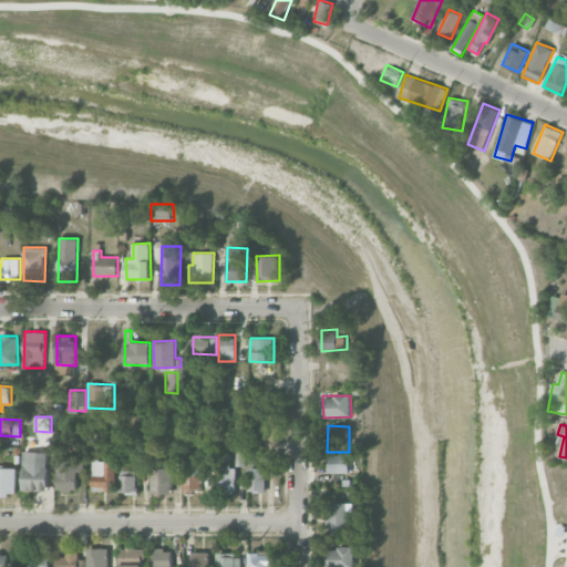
[(88,453),(96,453),(98,428),(88,428),(88,453)]
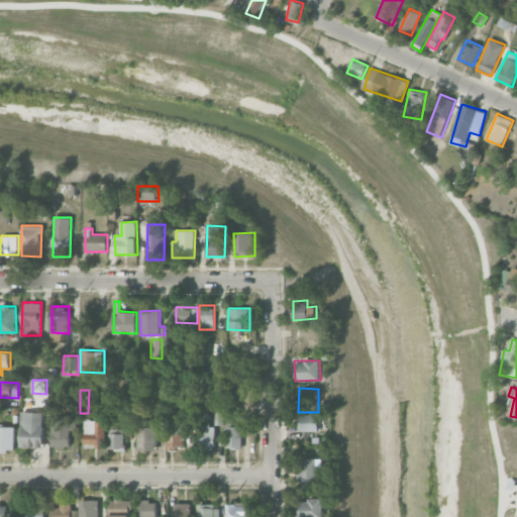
[(236,402),(228,402),(229,418),(242,418),(241,412),(237,412),(236,402)]
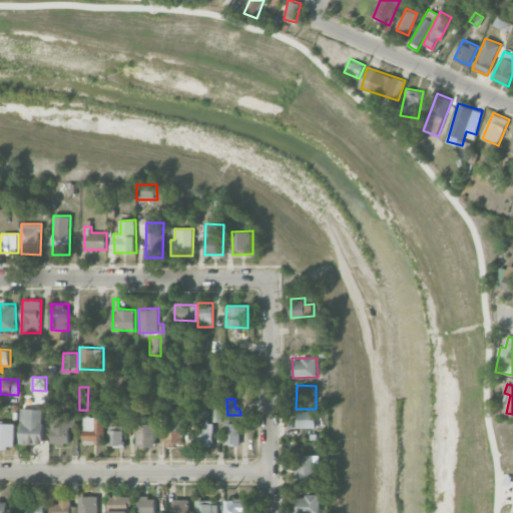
[(43,444),(44,409),(21,408),(20,444),(43,444)]
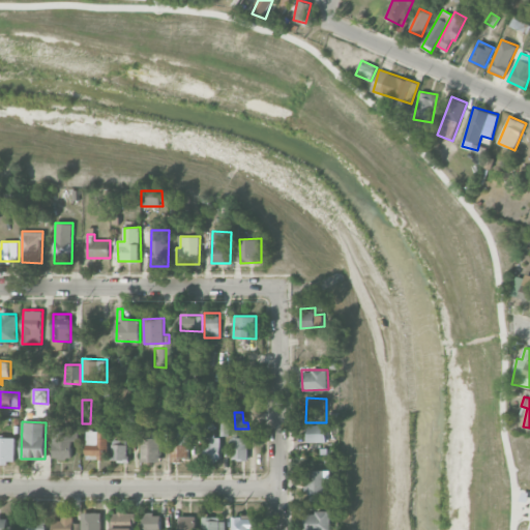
[(326,424),(307,424),(307,442),(327,442),(326,424)]
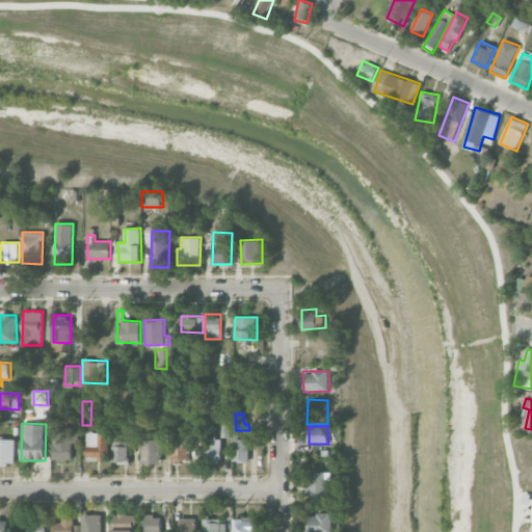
[(53,460),(73,460),(73,443),(78,443),(79,428),(53,428),(53,460)]
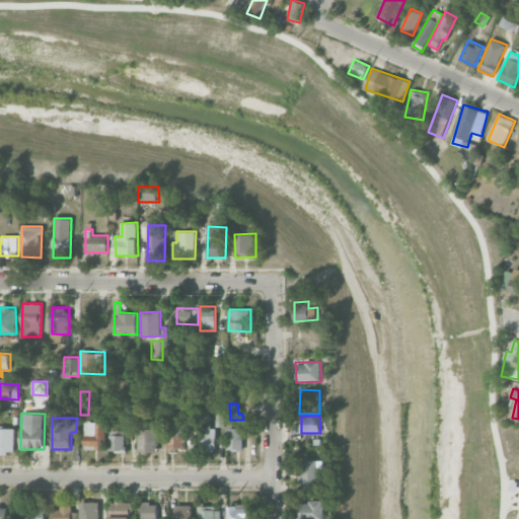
[(157,421),(138,422),(139,452),(158,451),(157,421)]
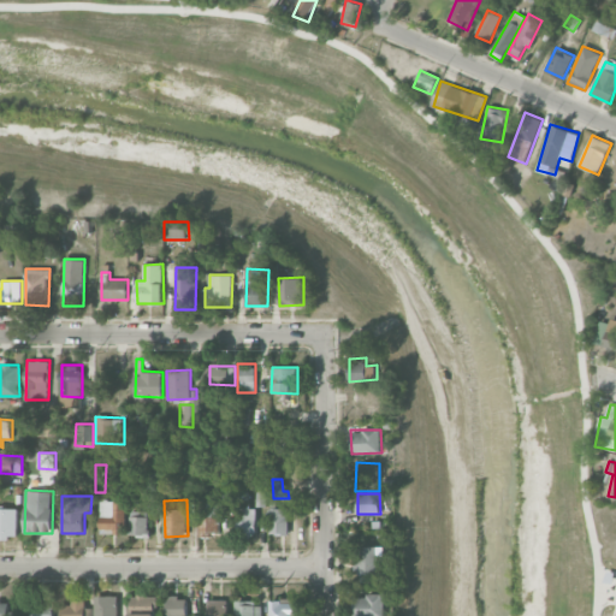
[(101,532),(126,531),(125,501),(100,501),(101,532)]
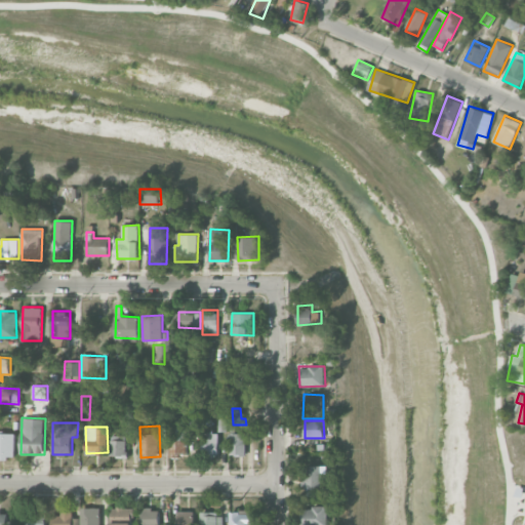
[(170,429),(171,456),(189,455),(188,429),(170,429)]
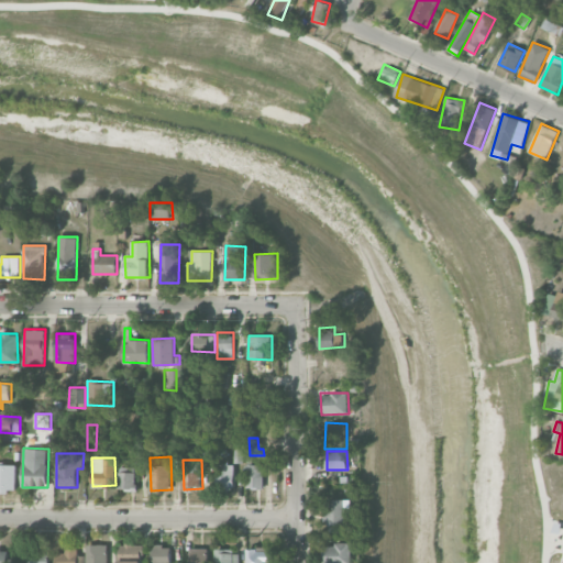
[(216,464),(217,487),(235,486),(234,463),(216,464)]
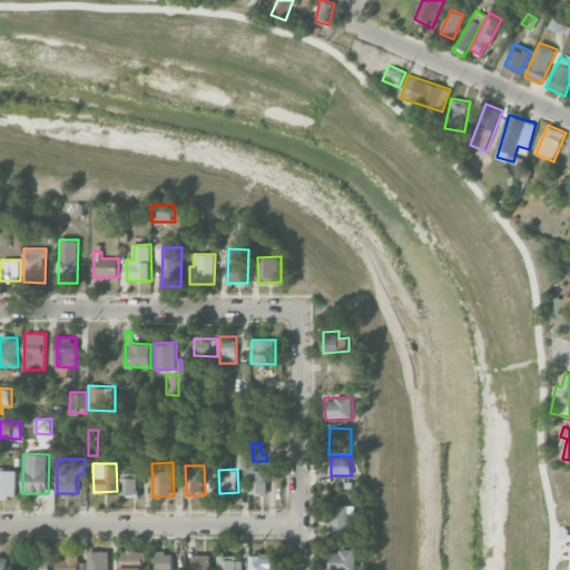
[(17,471),(0,470),(0,494),(16,495),(17,471)]
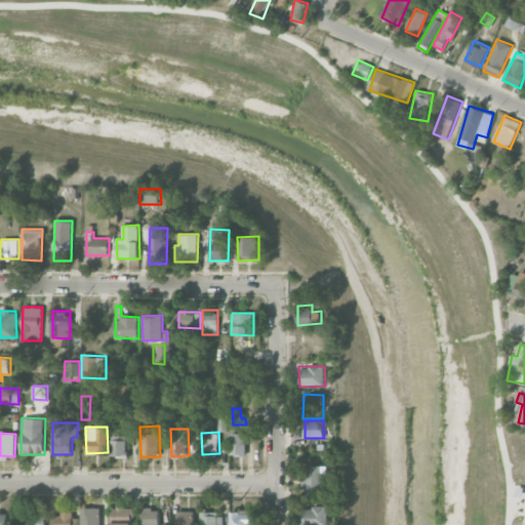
[(246,434),(230,434),(230,456),(246,455),(246,434)]
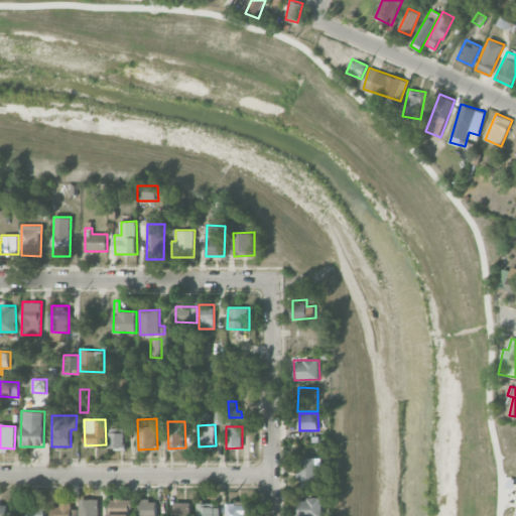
[(109,447),(125,448),(126,428),(110,427),(109,447)]
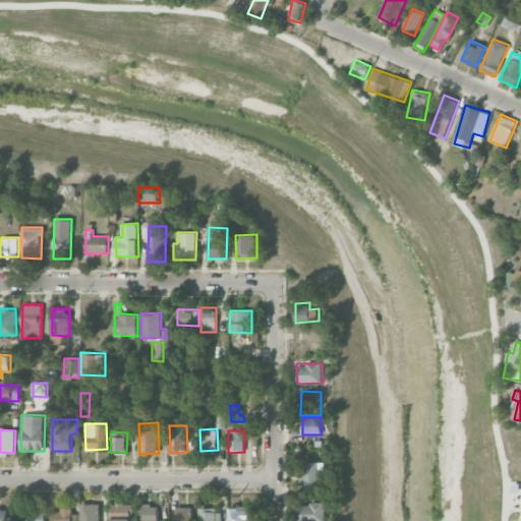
[(325,474),(325,462),(299,462),(300,485),(320,485),(319,474),(325,474)]
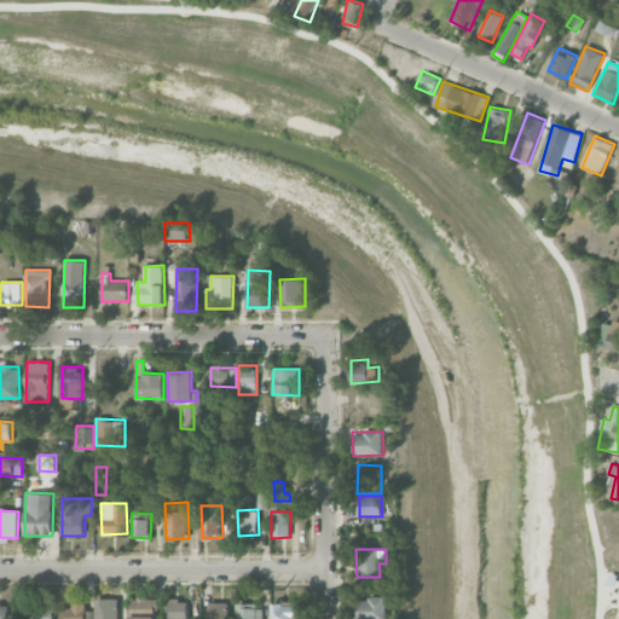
[(131,618),(156,618),(157,597),(131,599),(131,618)]
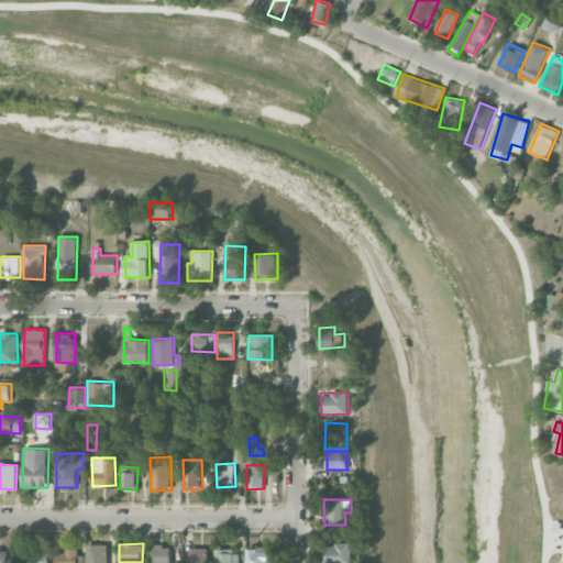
[(351,562),(352,543),(323,543),(322,562),(351,562)]
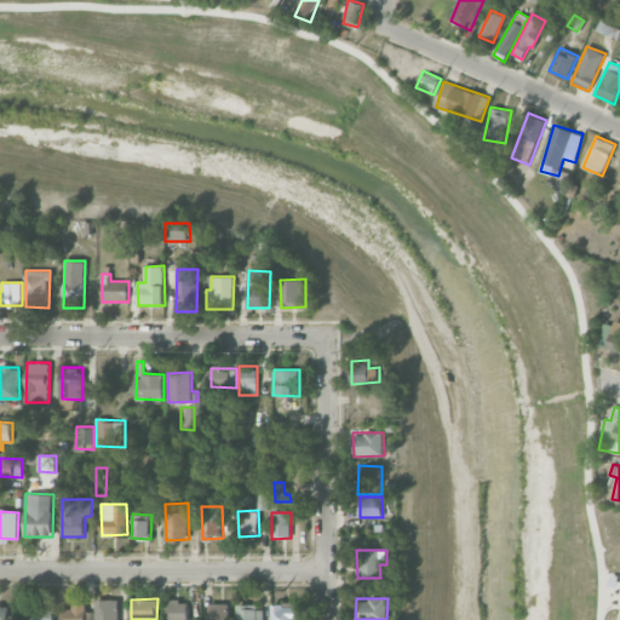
[(118,619),(119,600),(96,600),(95,619),(118,619)]
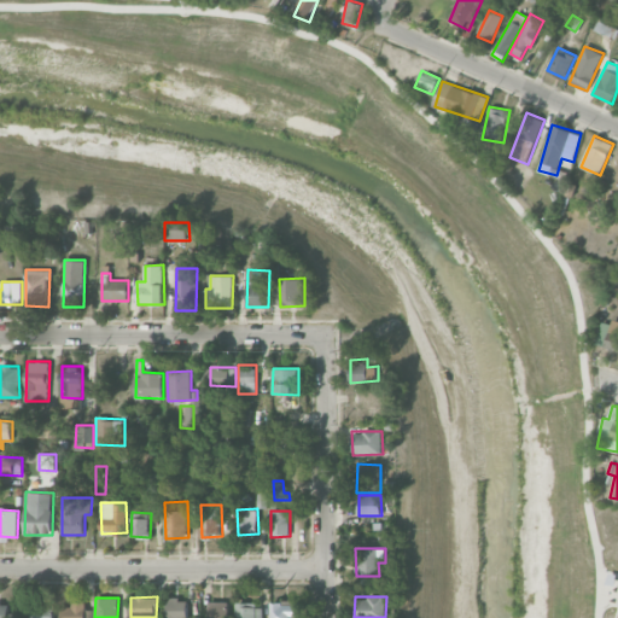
[(188,617),(188,599),(167,599),(167,617),(188,617)]
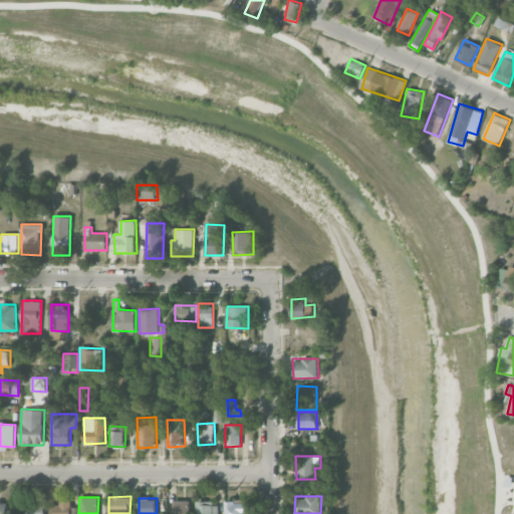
[(226,513),(246,513),(247,499),(226,500),(226,513)]
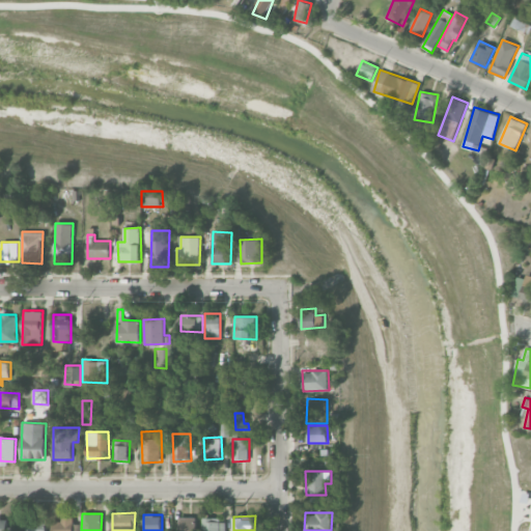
[(194,530),(195,516),(178,516),(177,530),(194,530)]
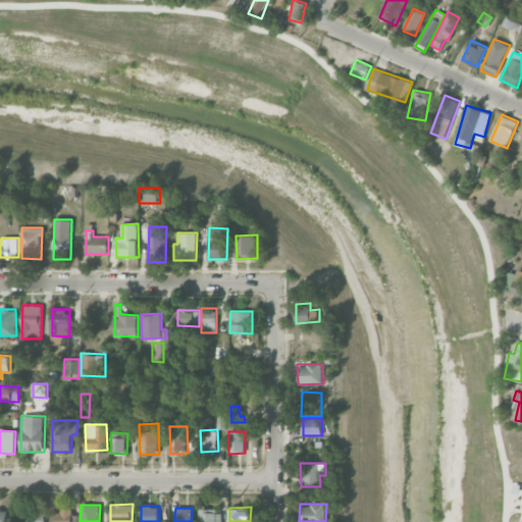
[(220,521),(221,510),(199,510),(198,521),(220,521)]
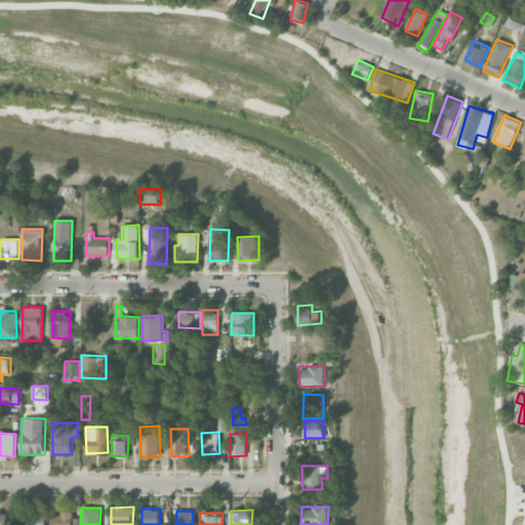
[(78,524),(78,514),(51,514),(51,524),(78,524)]
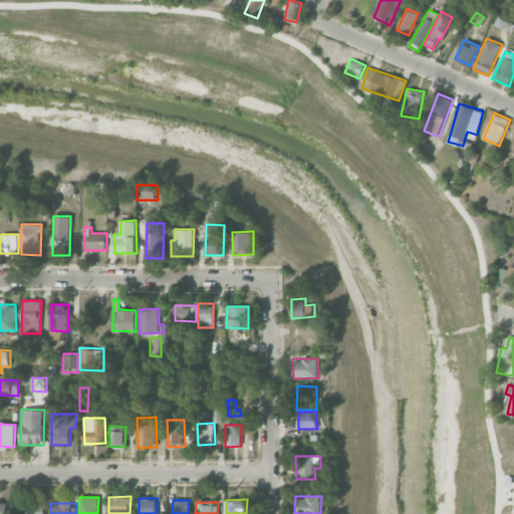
[(26,513),(45,513),(45,504),(27,504),(26,513)]
